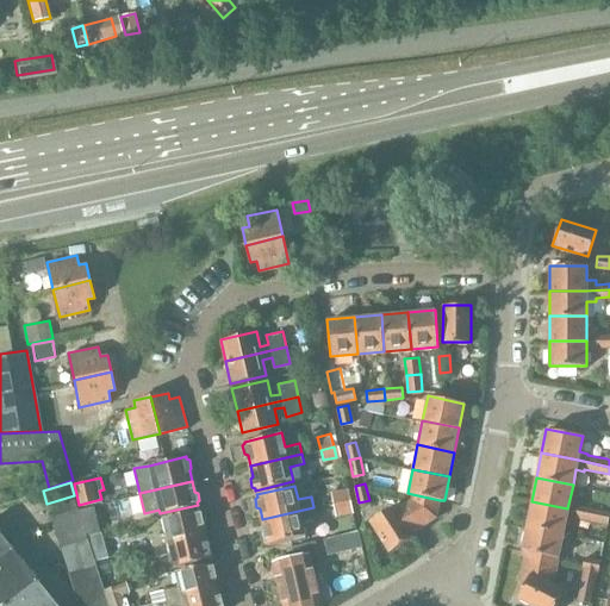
[(330,492),(334,503),(346,500),(343,488),(330,492)]
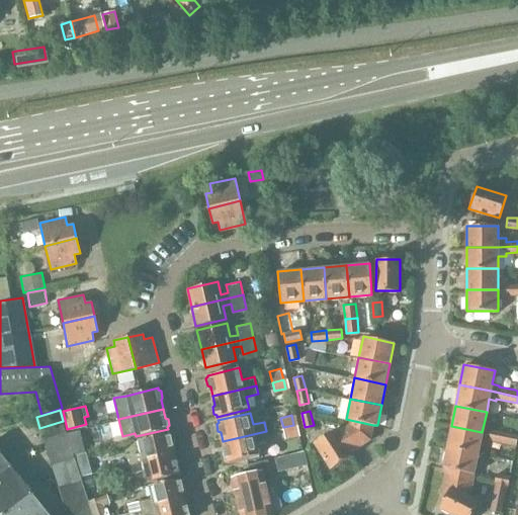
[(373,425),(350,420),(349,424),(336,433),(334,429),(314,441),(331,468),(351,455),(348,452),(370,438),(373,425)]
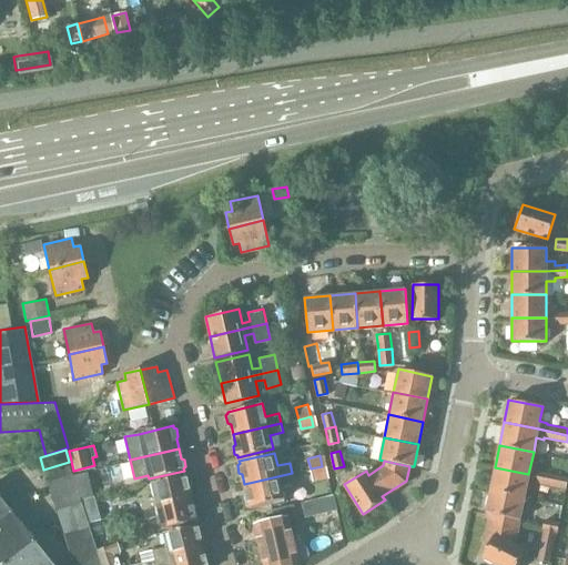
[(43,470),(48,483),(73,475),(69,462),(43,470)]
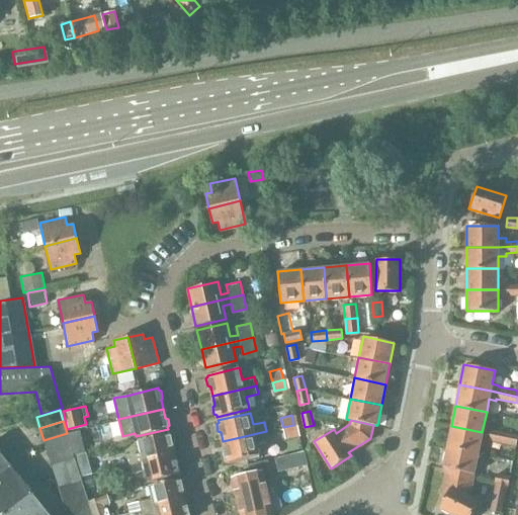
[(293,425),(283,427),(285,437),(295,435),(293,425)]
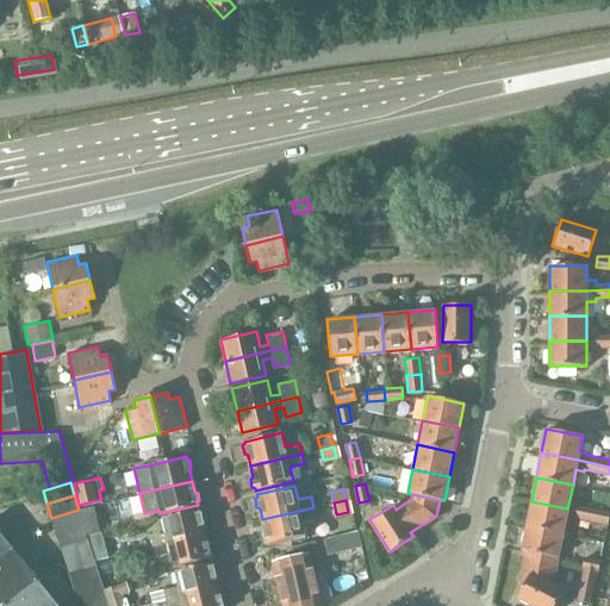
[(531,501),(527,525),(562,533),(567,508),(531,501)]
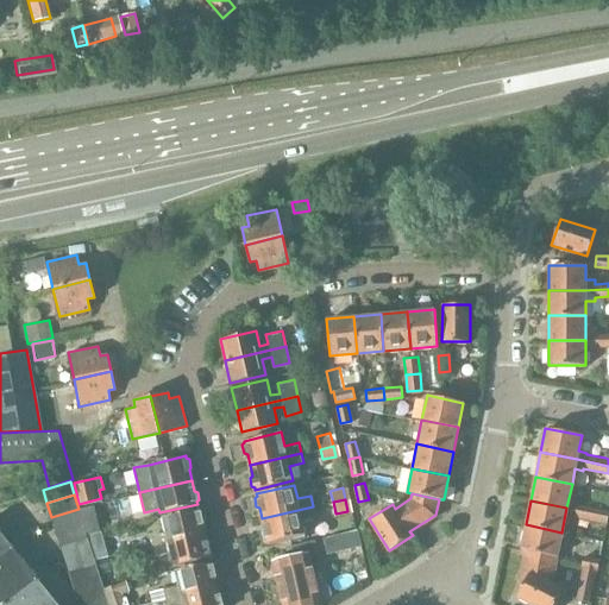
[(608,508),(577,503),(576,510),(608,516),(608,512),(608,508)]
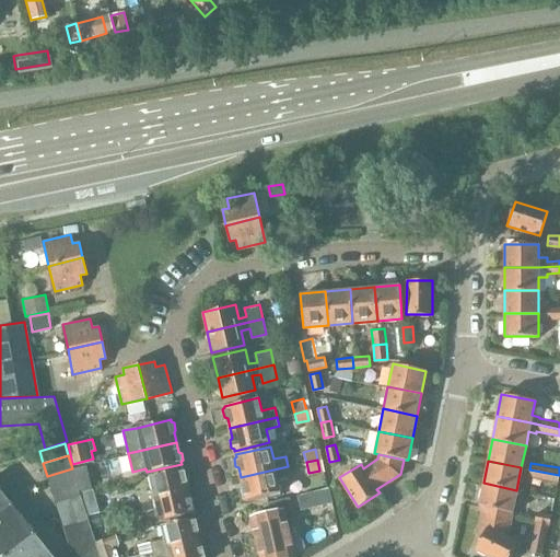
[(288,466),(241,477),(243,487),(241,489),(243,497),(245,498),(246,500),(280,491),(278,478),(290,475),(288,466)]
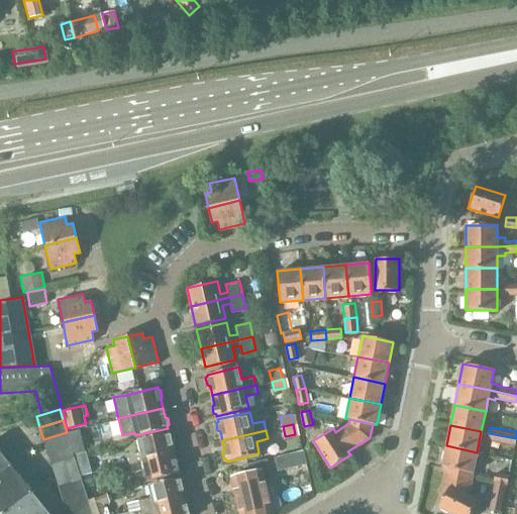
[(43,439),(47,450),(71,443),(67,432),(43,439)]
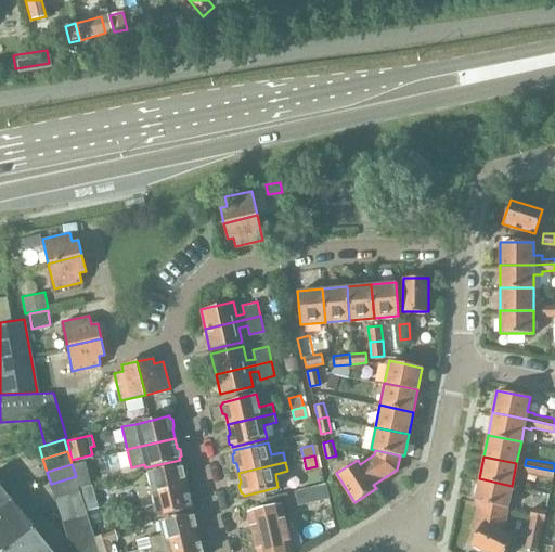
[(138,488),(140,498),(186,487),(183,476),(185,474),(184,466),(181,465),(181,464),(147,472),(151,485),(138,488)]
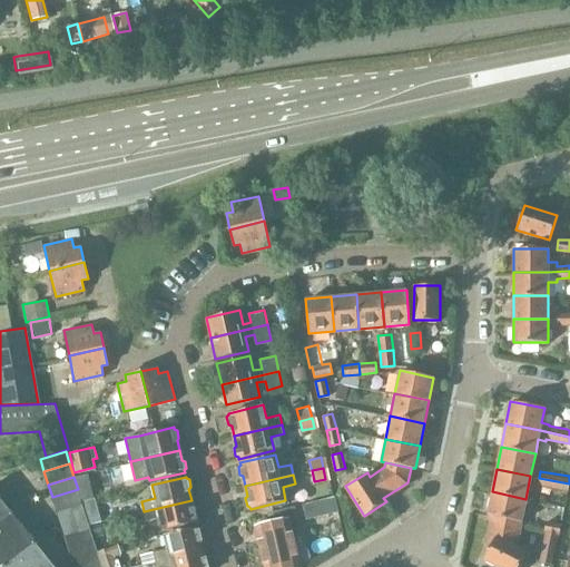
[(569,484),(539,478),(538,484),(568,489),(569,484)]
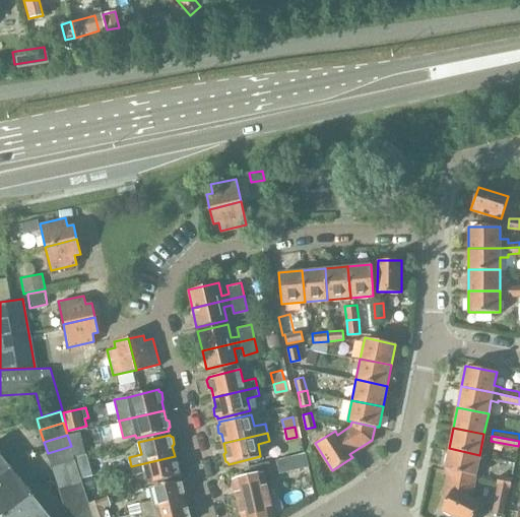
[(48,453),(51,464),(74,457),(71,446),(48,453)]
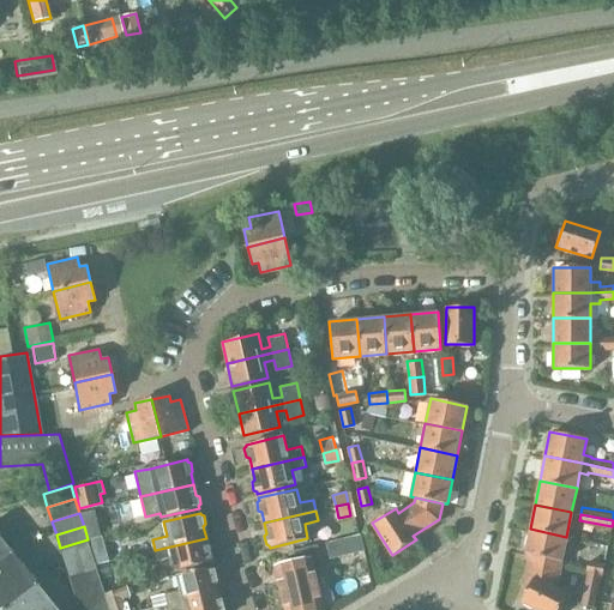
[(525,554),(529,555),(561,561),(566,537),(530,529),(525,554)]
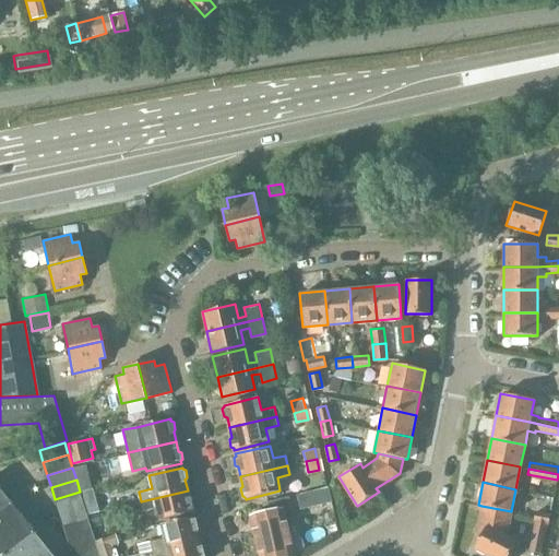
[(92,486),(81,491),(87,513),(99,509),(92,486)]
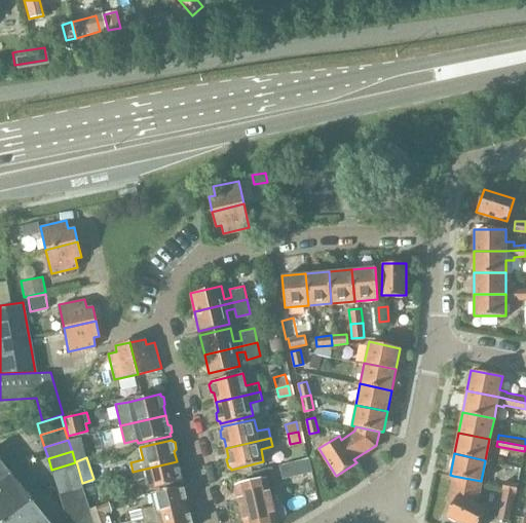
[(308,470),(305,457),(293,461),(296,473),(308,470)]
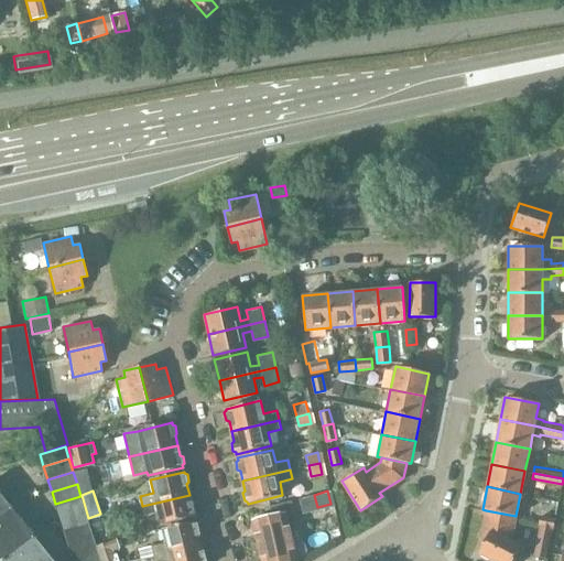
[(0,519),(13,509),(0,493),(0,519)]
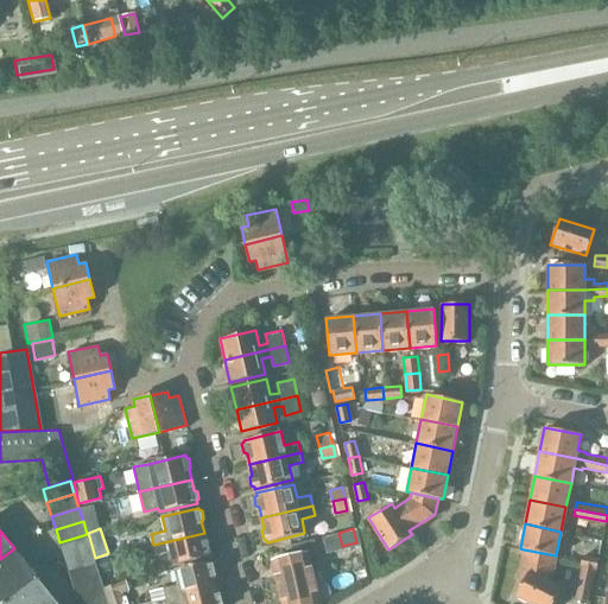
[(204,533),(153,545),(156,554),(170,551),(173,565),(209,557),(209,554),(211,552),(209,544),(207,542),(204,533)]
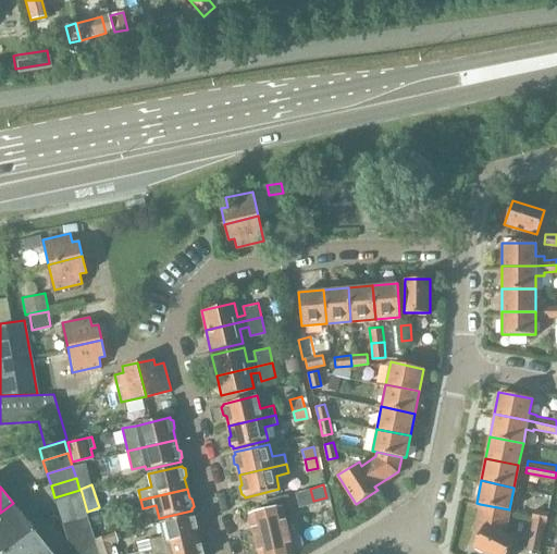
[(54,497),(59,511),(84,503),(79,490),(54,497)]
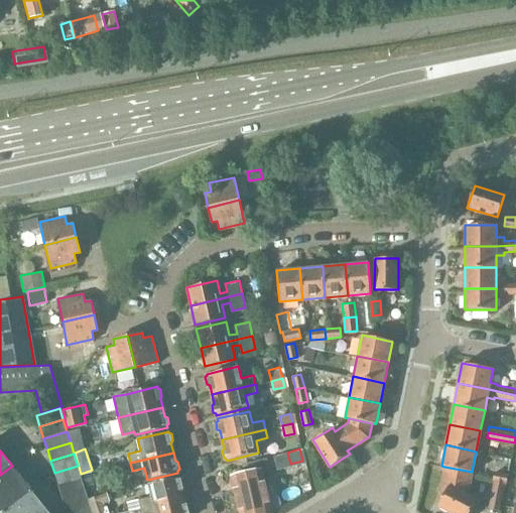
[(230,476),(236,499),(266,492),(263,479),(271,477),(266,458),(247,462),(249,471),(230,476)]
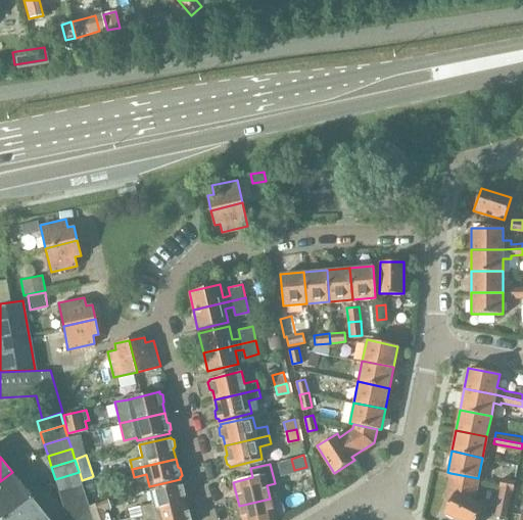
[(0,481),(0,519),(7,519),(34,500),(12,472),(0,481)]
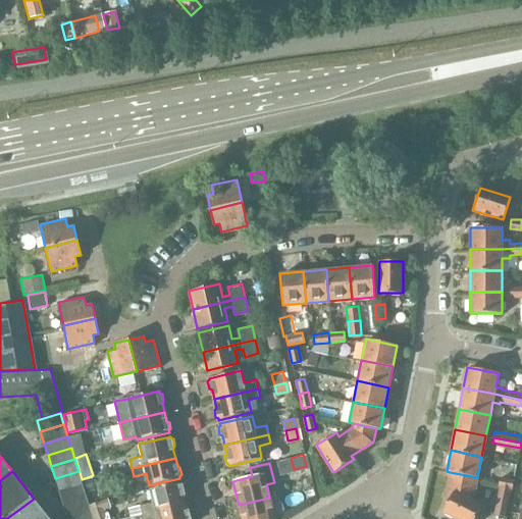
[(55,478),(58,489),(82,482),(79,471),(55,478)]
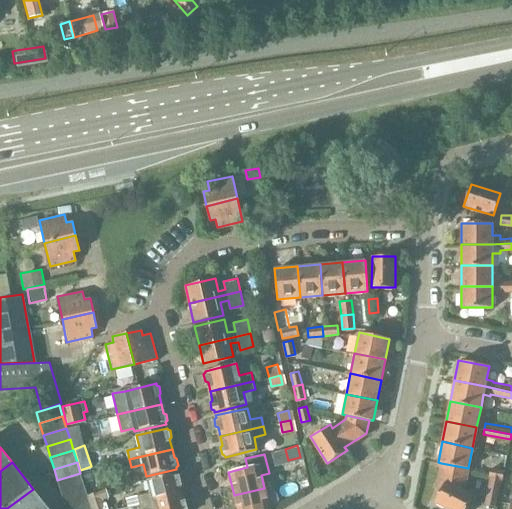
[(468,468),(441,463),(438,478),(434,486),(440,489),(434,502),(447,508),(465,508),(472,496),(463,491),(468,468)]
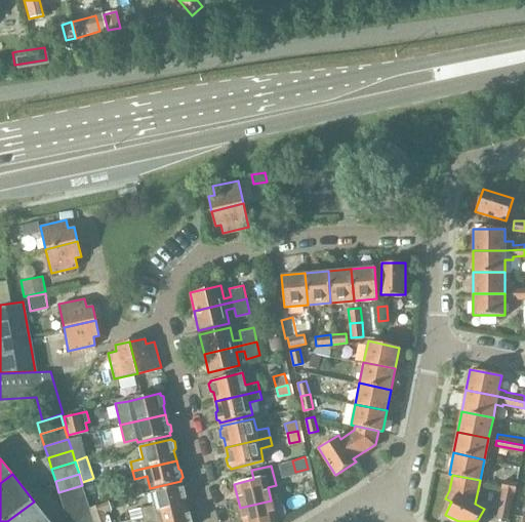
[(130,519),(143,516),(187,506),(187,503),(185,496),(187,494),(185,487),(183,486),(182,484),(150,492),(153,505),(128,510),(130,519)]
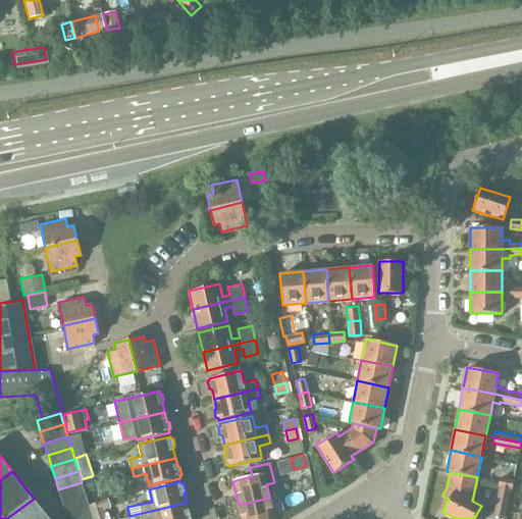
[(513,484),(499,481),(498,485),(500,486),(494,514),(504,515),(509,487),(512,488),(513,484)]
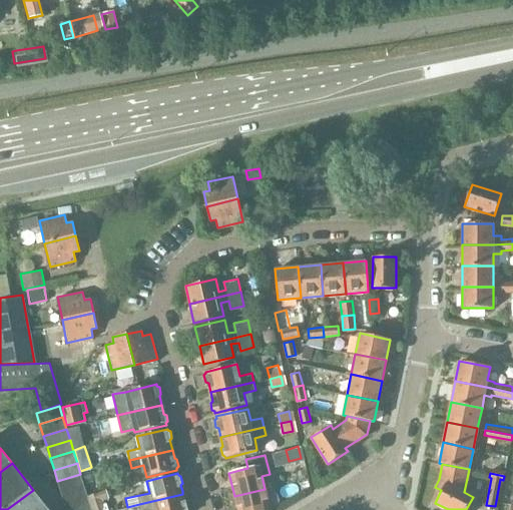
[(57,481),(61,492),(84,485),(80,474),(57,481)]
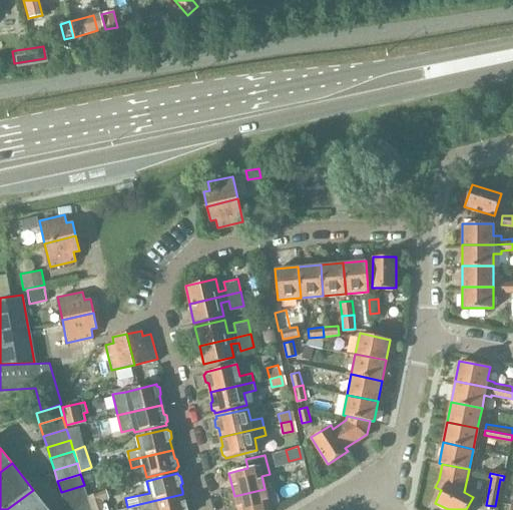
[(61,492),(65,504),(87,496),(87,495),(84,485),(61,492)]
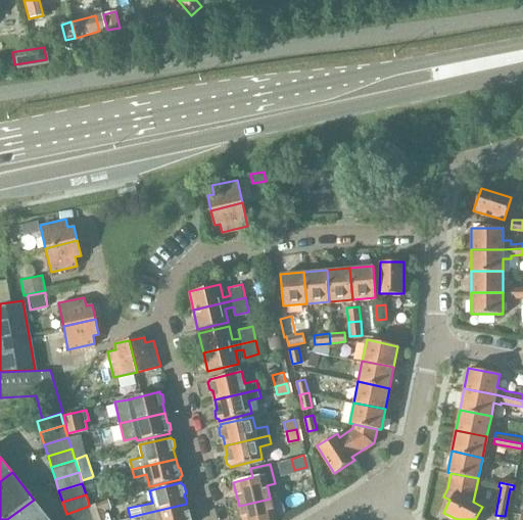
[(107,499),(89,505),(89,506),(93,518),(93,519),(105,519),(103,510),(110,508),(107,499)]
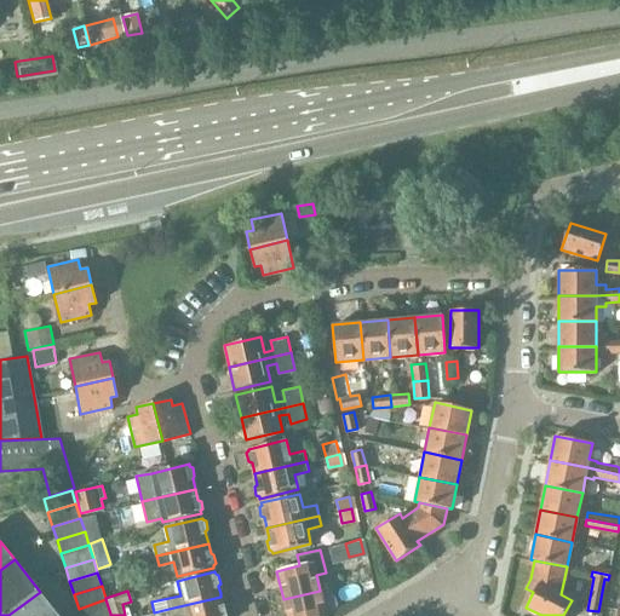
[(326,615),(320,591),(283,599),(287,615),(326,615)]
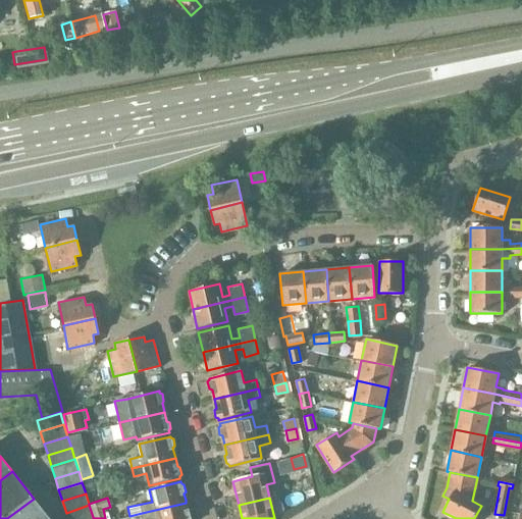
[(7,518),(49,518),(34,499),(7,518)]
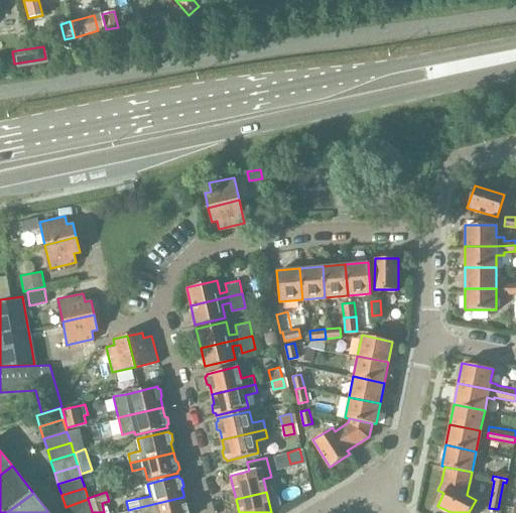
[(183,497),(140,507),(141,512),(153,512),(154,512),(189,512),(188,507),(186,506),(183,497)]
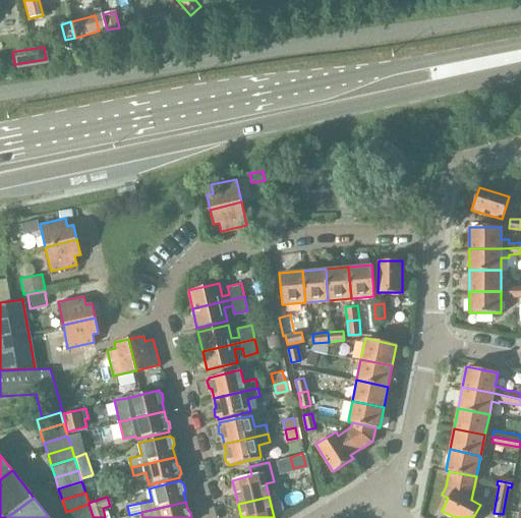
[(57,517),(93,517),(89,504),(66,512),(57,517)]
